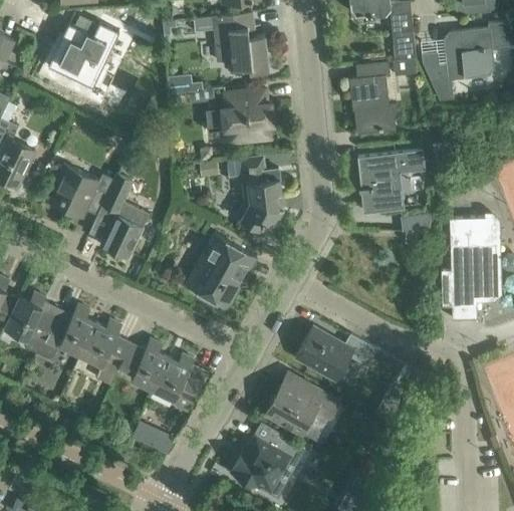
[(417,58),(413,20),(411,1),(391,3),(390,0),(349,0),(350,11),(357,17),(391,13),(397,60),(416,58),(417,58)]
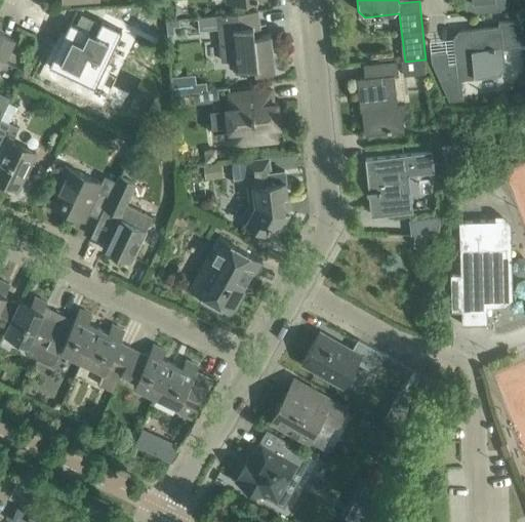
[(472,0),(473,1),(467,2),(468,15),(507,12),(505,0),(472,0)]
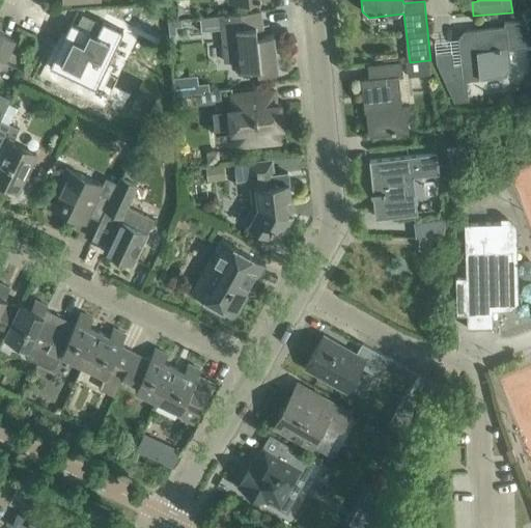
[(260,12),(240,15),(220,17),(222,31),(225,64),(240,62),(241,73),(257,71),(257,76),(277,74),(273,37),(257,38),(256,29),(262,28),(260,12)]
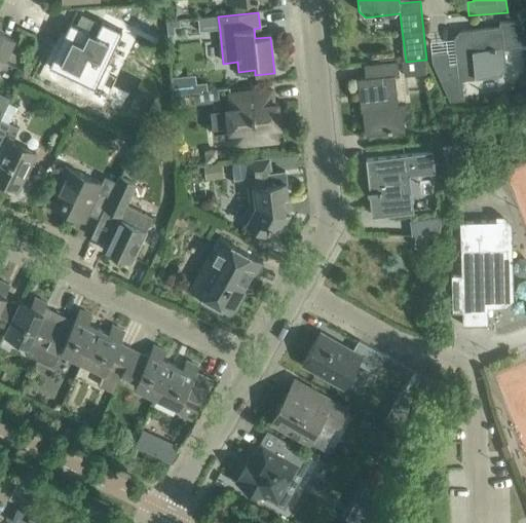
[(218,16),(199,19),(200,33),(220,31),(218,16)]
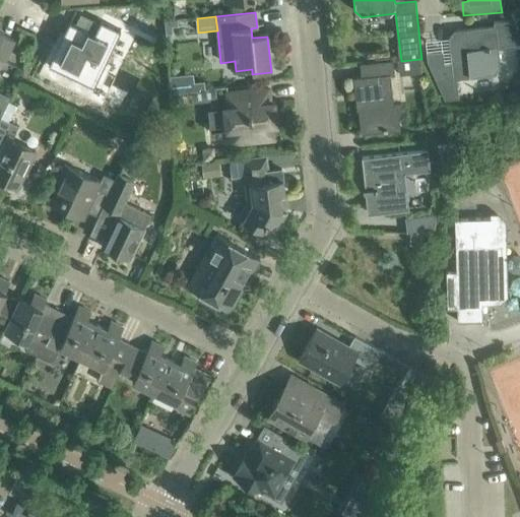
[(519,21),(496,24),(496,28),(464,33),(464,38),(455,39),(452,37),(450,40),(452,65),(444,66),(443,53),(427,55),(428,64),(437,81),(445,102),(459,101),(457,79),(494,75),(500,68),(498,49),(519,47),(519,21)]
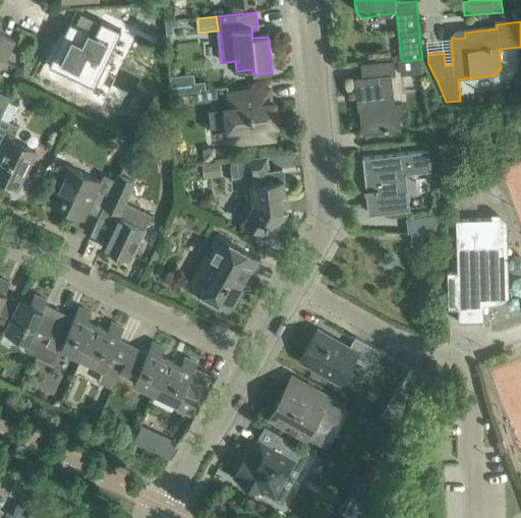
[(121,32),(119,32),(101,22),(95,36),(69,23),(49,66),(62,73),(65,67),(76,73),(75,75),(93,83),(106,55),(109,57),(121,32)]
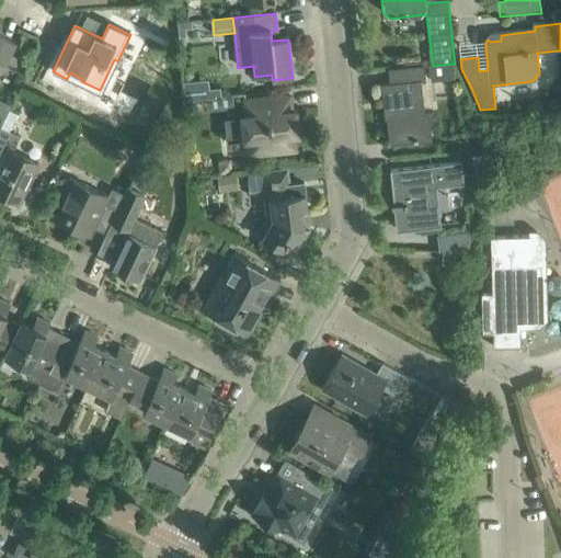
[(0,65),(6,68),(7,66),(16,46),(3,40),(4,40),(0,36),(0,65)]
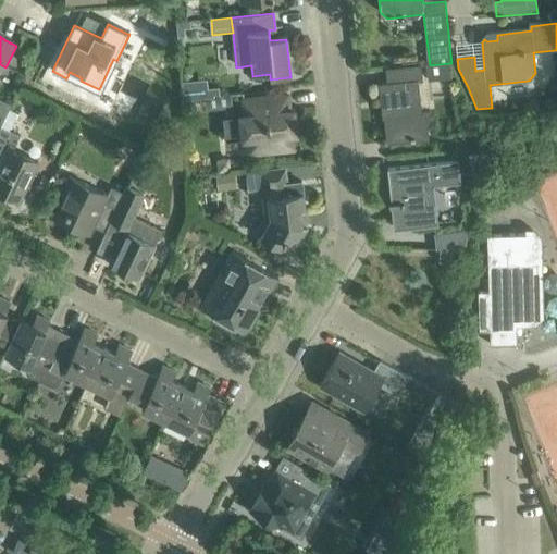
[(429,65),(426,66),(428,83),(453,79),(450,63),(430,65),(429,65)]
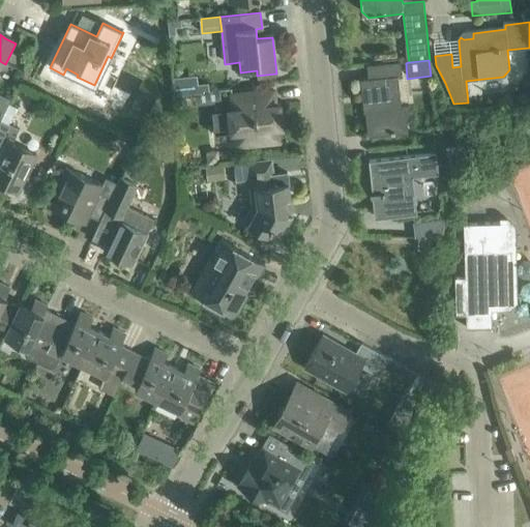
[(398,79),(402,79),(401,63),(366,67),(369,80),(360,81),(363,106),(365,106),(369,138),(389,136),(407,134),(405,110),(401,110),(398,79)]
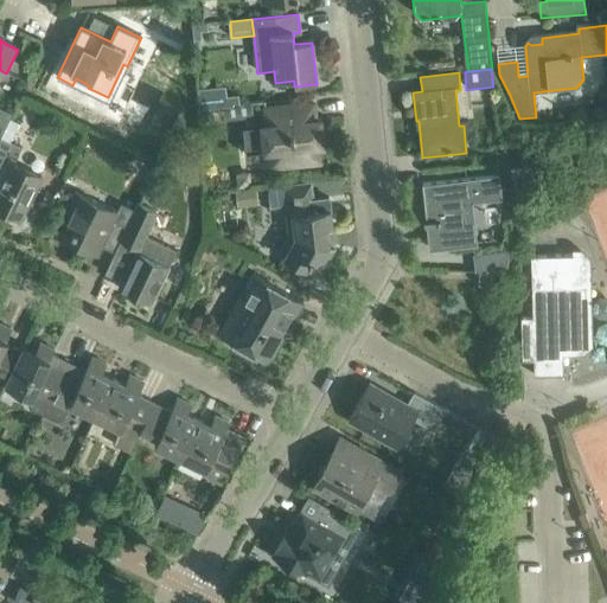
[(324,147),(320,122),(320,121),(315,122),(314,106),(264,110),(266,127),(244,129),(247,155),(269,153),(270,170),(320,165),(318,148),(324,147)]
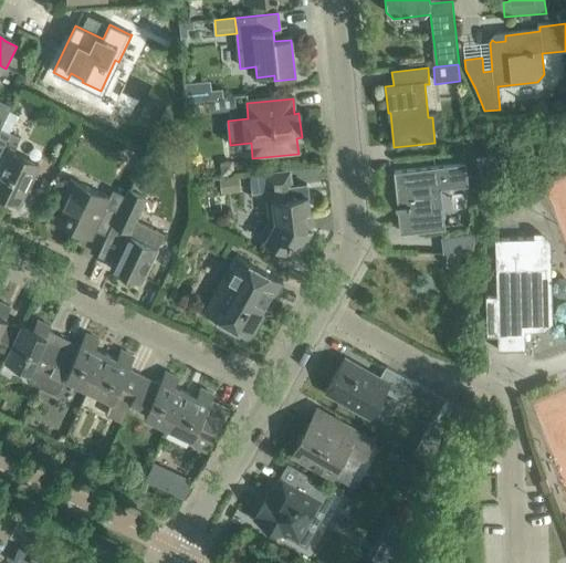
[(0,132),(0,133),(9,113),(11,108),(0,102),(0,132)]
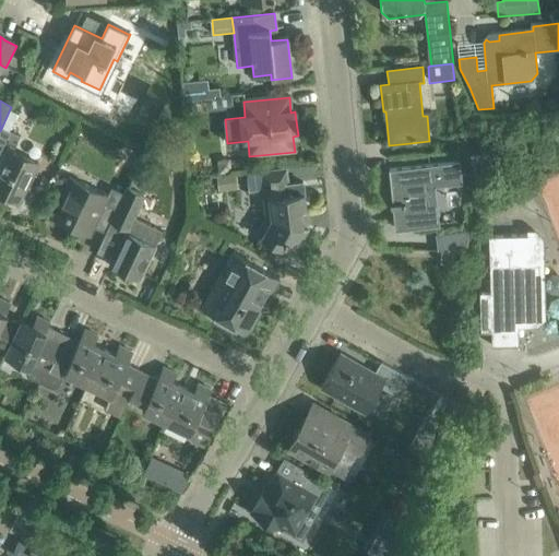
[(197,103),(185,103),(186,115),(198,114),(197,103)]
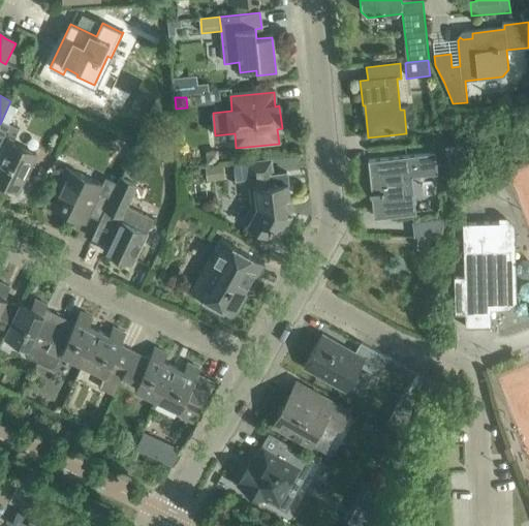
[(0,183),(20,192),(28,174),(36,156),(11,145),(19,130),(8,125),(19,111),(8,105),(0,124),(0,123),(0,154),(1,155),(0,157),(0,183)]
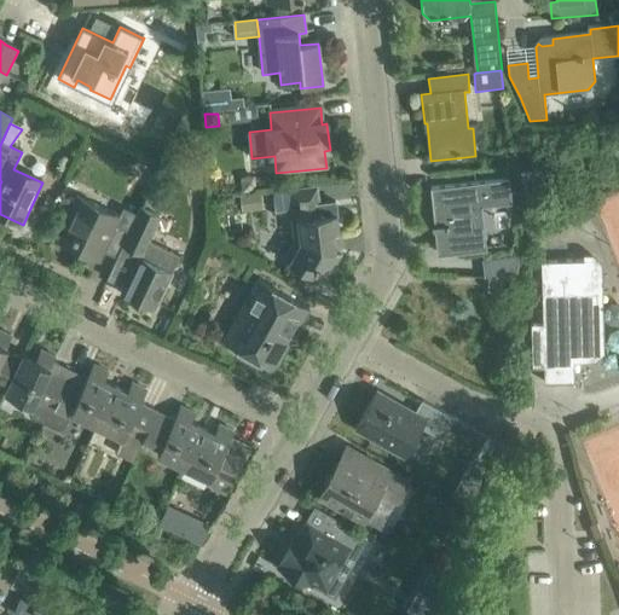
[(509,181),(456,187),(432,190),(435,227),(433,227),(433,232),(439,231),(441,257),(484,253),(480,228),(478,209),(512,206),(509,181)]
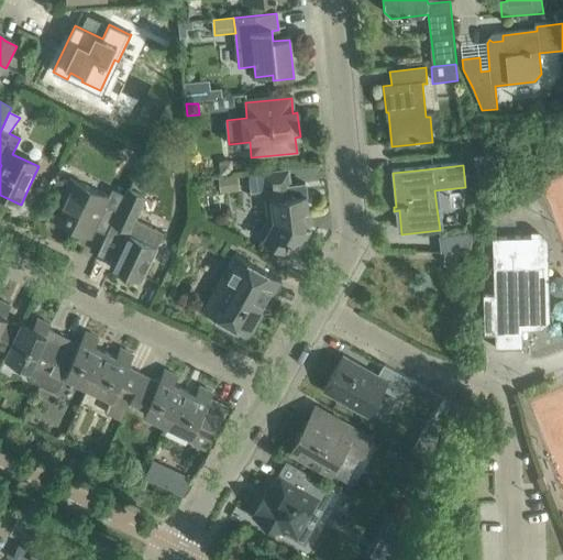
[(266,190),(264,174),(249,175),(251,195),(265,194),(265,190),(266,190)]
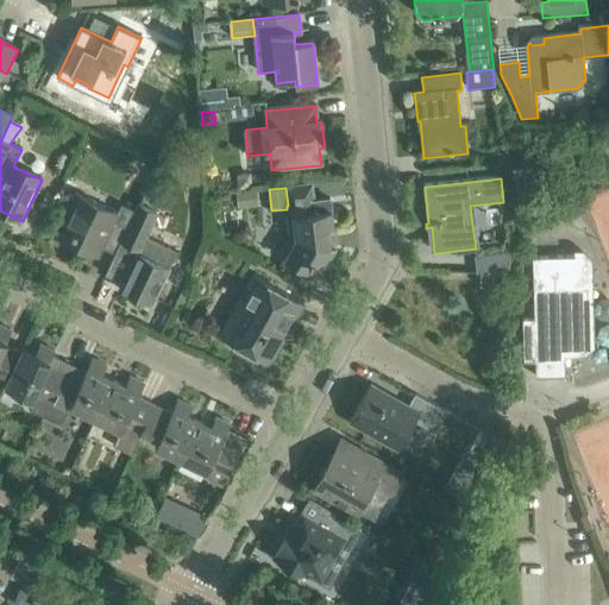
[(258,193),(243,194),(244,205),(258,203),(258,193)]
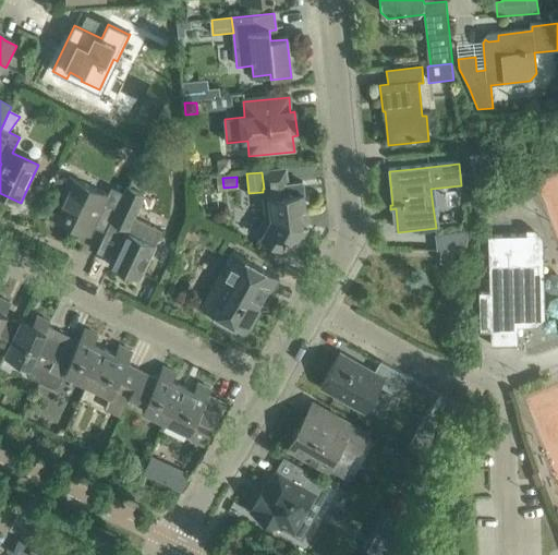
[(106,234),(123,195),(112,190),(108,197),(69,178),(67,184),(62,194),(60,197),(50,217),(91,237),(94,229),(106,234)]
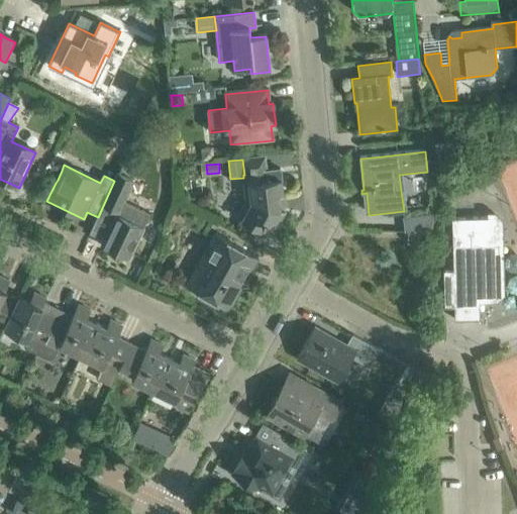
[(52,167),(47,176),(58,180),(62,171),(52,167)]
